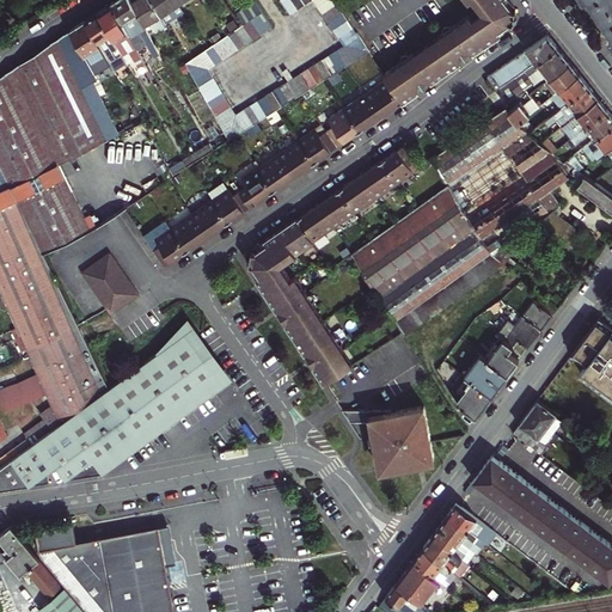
[(110,6),(124,30),(140,20),(132,6),(128,0),(118,0),(110,6)]
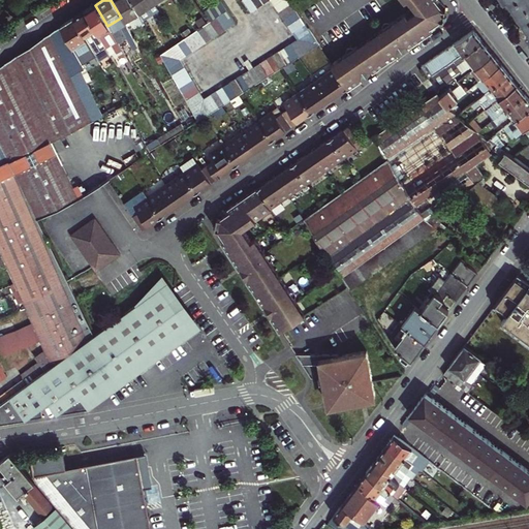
[(138,16),(128,0),(121,0),(120,1),(114,5),(121,18),(125,25),(138,16)]
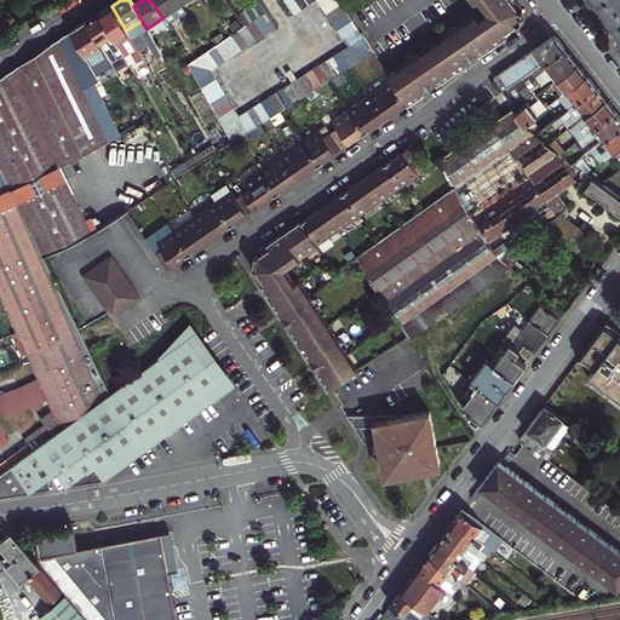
[(150,0),(162,18),(167,27),(187,13),(182,6),(177,0),(150,0)]
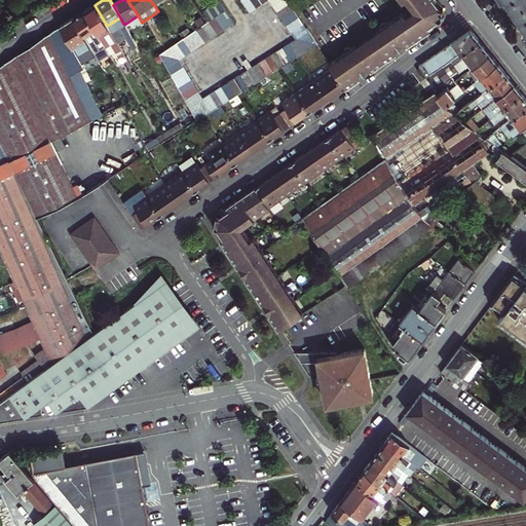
[(255,9),(249,0),(240,0),(240,1),(249,13),(255,9)]
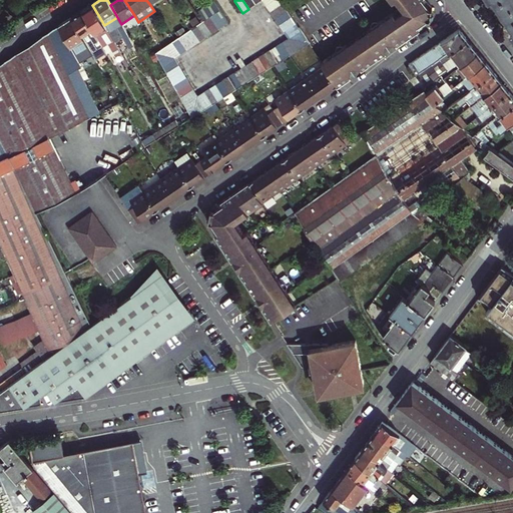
[(254,4),(251,0),(242,0),(248,9),(254,4)]
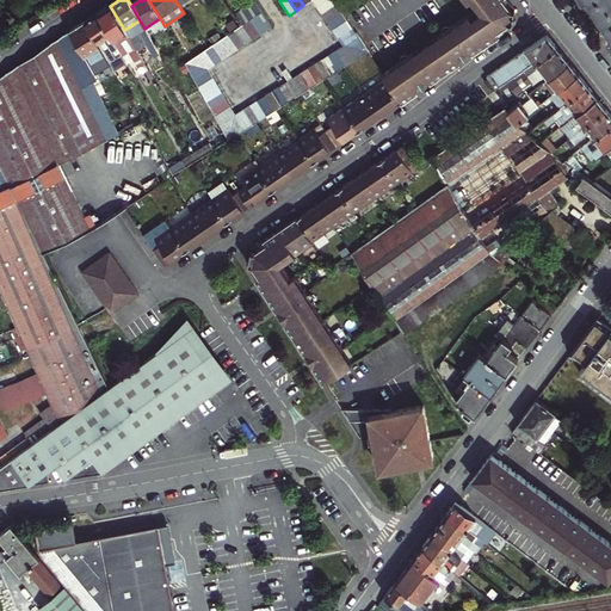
[(329,0),(316,8),(321,16),(335,6),(331,0),(329,0)]
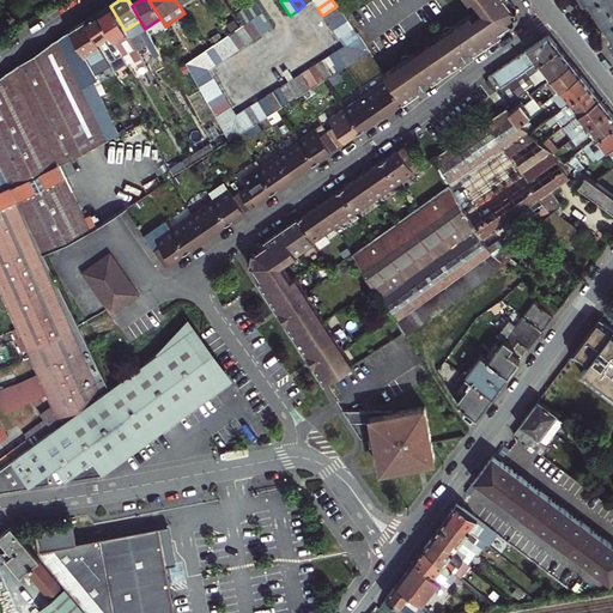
[(515,11),(505,0),(463,0),(467,4),(471,1),(478,10),(384,76),(389,83),(401,74),(414,96),(513,29),(515,11)]
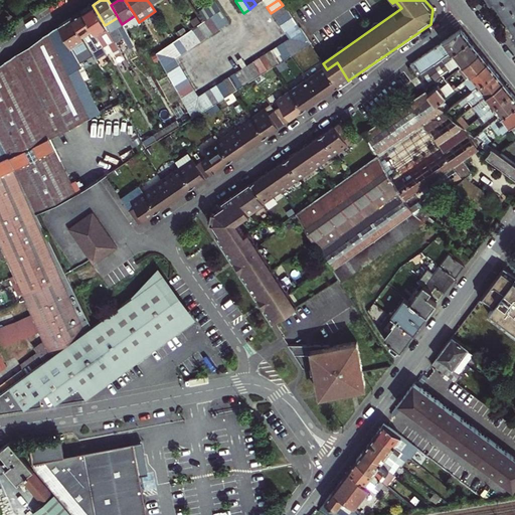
[(514,0),(498,0),(514,25),(514,28),(514,29),(514,30),(513,32),(514,34),(514,0)]
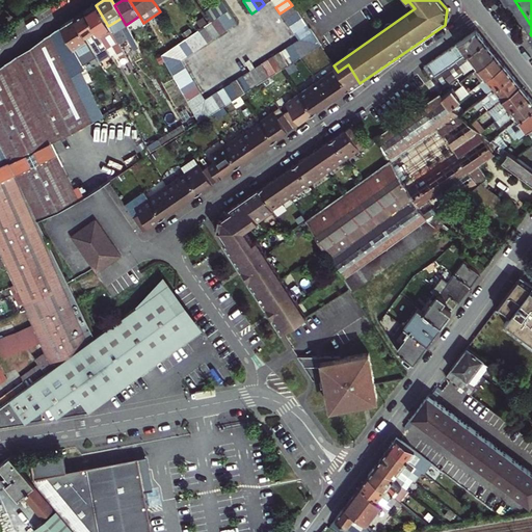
[(218,2),(203,11),(211,23),(212,22),(218,18),(225,14),(218,2)]
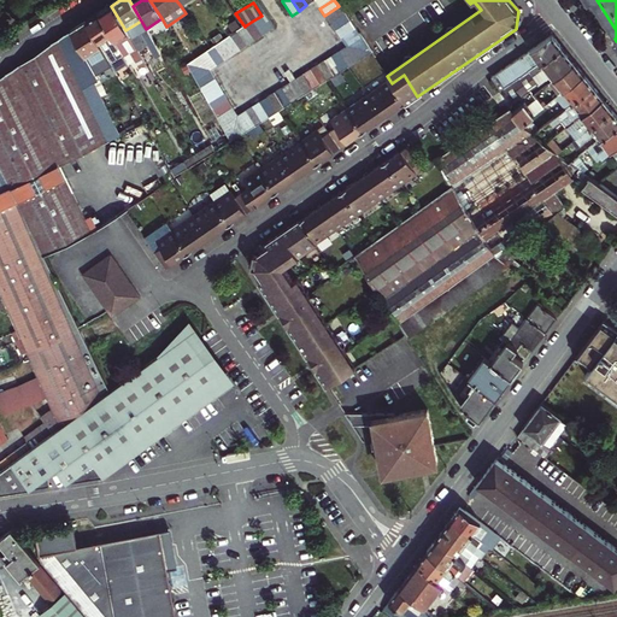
[(105,10),(99,13),(119,50),(127,46),(136,63),(142,59),(125,30),(111,6),(105,10)]
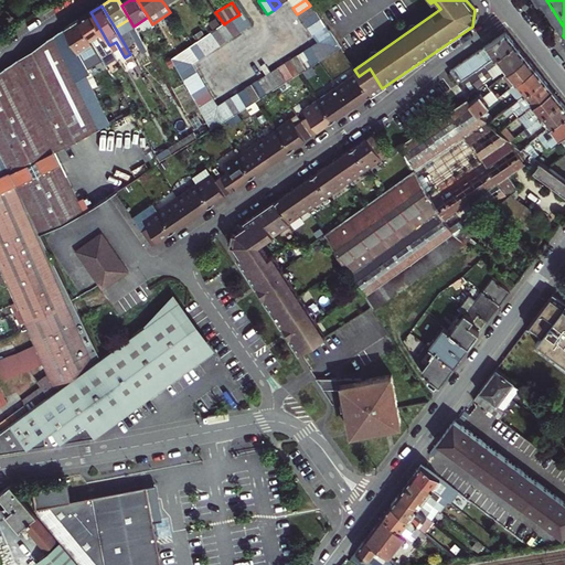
[(297,14),(302,22),(316,13),(310,6),(297,14)]
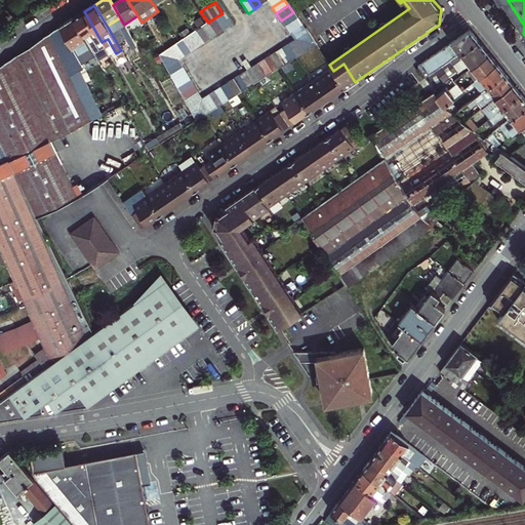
[(78,15),(73,19),(88,47),(95,43),(101,53),(107,50),(102,42),(84,11),(78,15)]
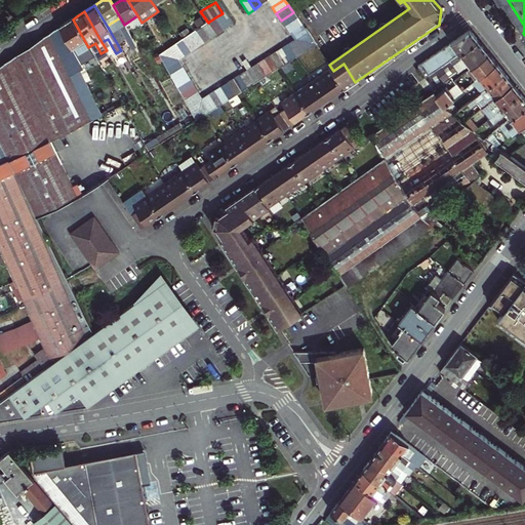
[(281,21),(285,28),(297,19),(293,12),(281,21)]
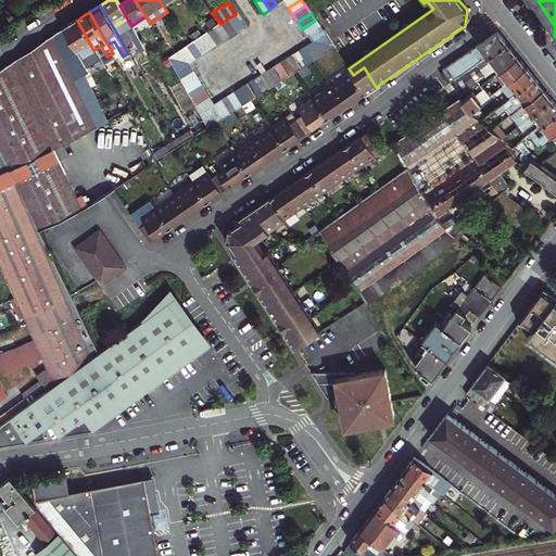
[(236,14),(228,19),(238,33),(244,27),(236,14)]
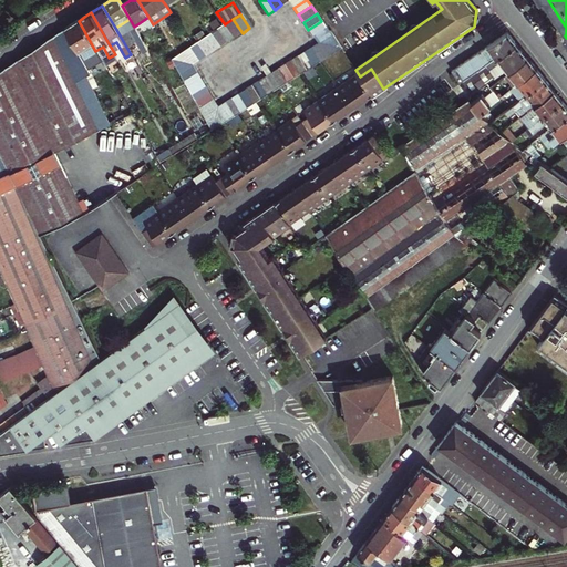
[(233,19),(226,23),(236,38),(243,33),(233,19)]
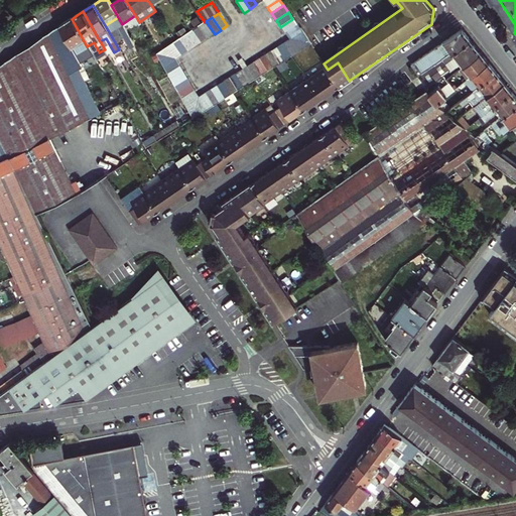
[(65,23),(58,27),(72,48),(79,43),(88,59),(93,55),(87,46),(72,19),(65,23)]
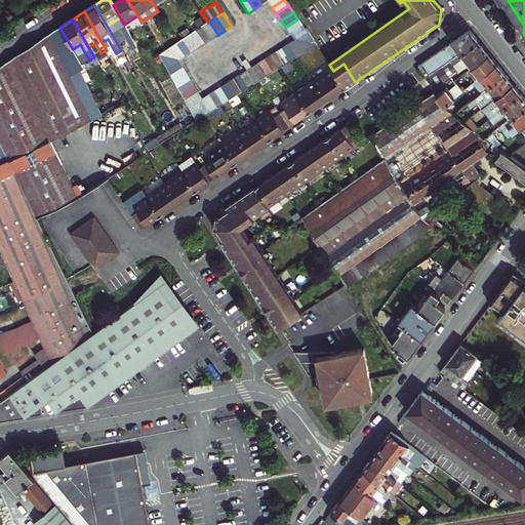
[(297,19),(285,28),(290,35),(303,26),(297,19)]
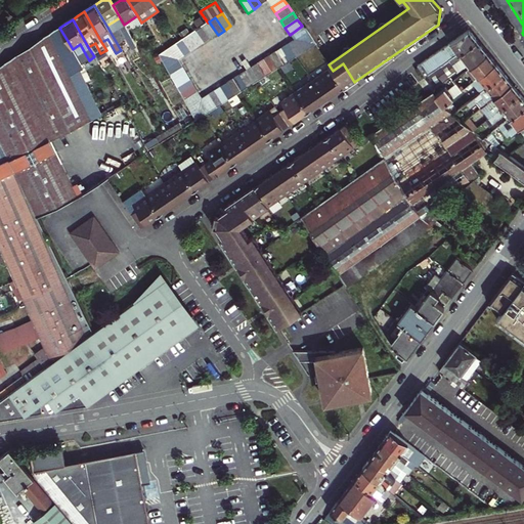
[(208,23),(203,26),(211,39),(218,35),(209,22),(208,23)]
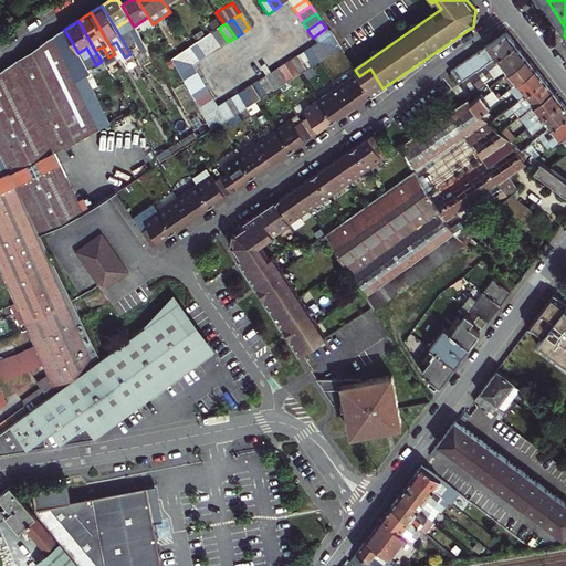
[(228,42),(219,28),(211,33),(221,46),(228,42)]
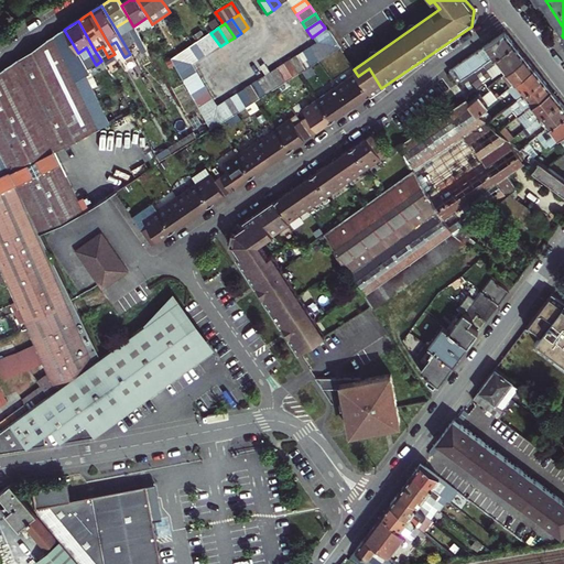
[(312,38),(316,44),(337,47),(325,28),(312,38)]
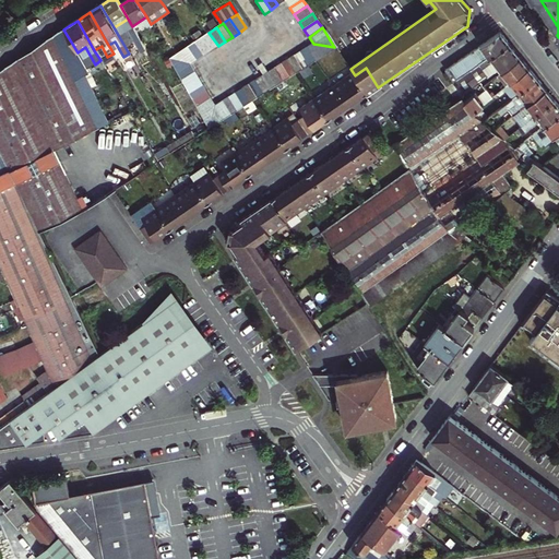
[(84,210),(78,199),(59,159),(108,125),(88,91),(91,90),(92,88),(84,76),(90,73),(78,52),(63,30),(32,51),(0,71),(0,154),(39,234),(84,210)]
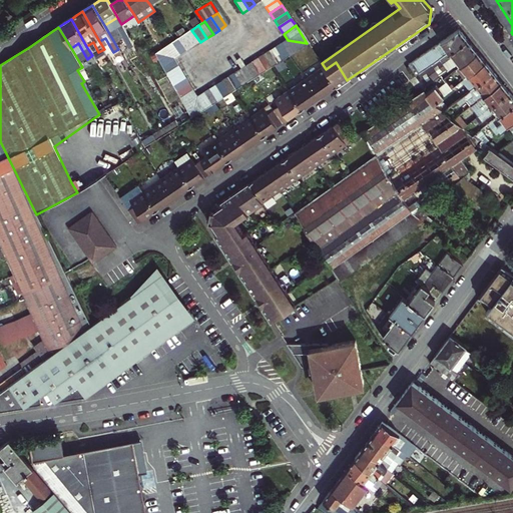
[(200,42),(191,30),(189,32),(185,34),(194,46),(200,42)]
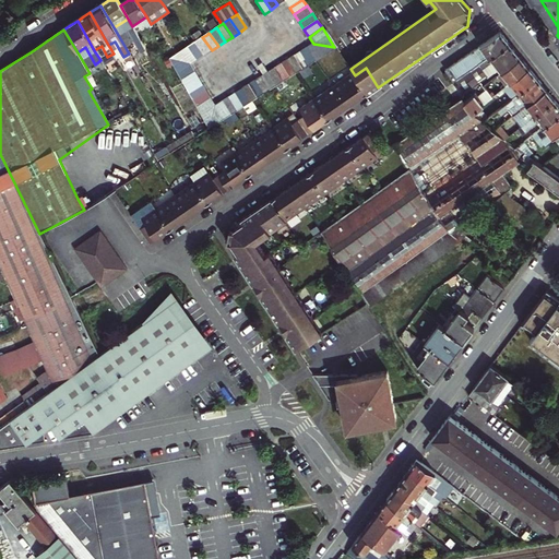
[(463,62),(470,70),(508,45),(504,39),(499,34),(443,71),(451,82),(452,82),(464,73),(459,66),(463,62)]
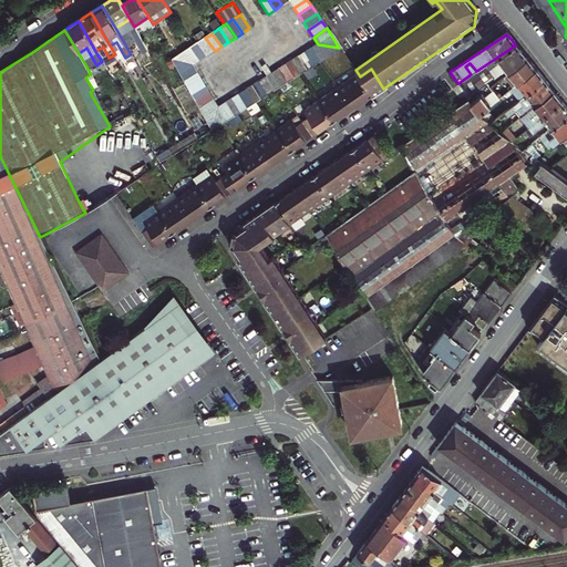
[(205,38),(198,42),(208,57),(215,51),(205,38)]
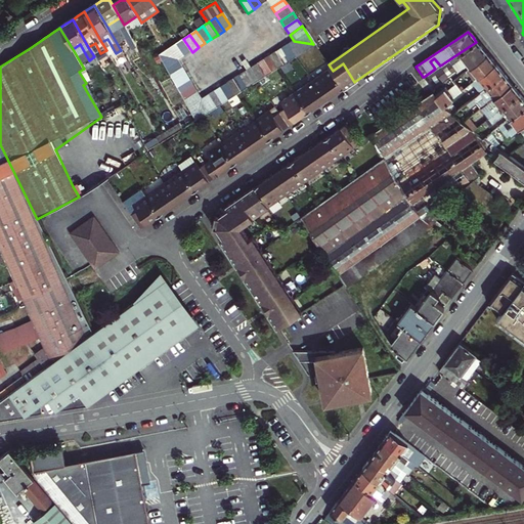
[(192,52),(183,39),(178,42),(177,43),(185,56),(192,52)]
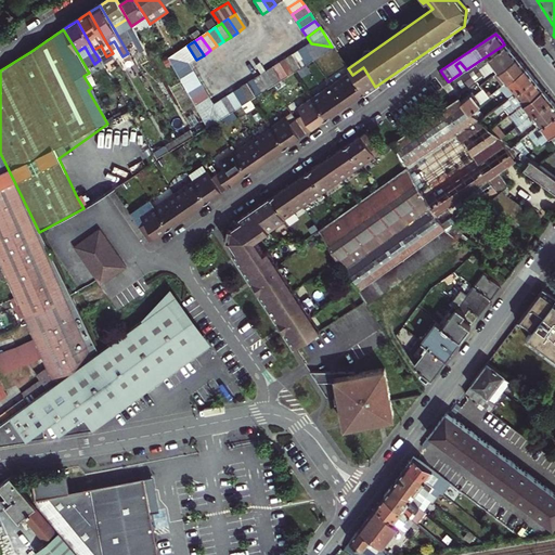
[(332,47),(311,43),(305,48),(313,61),(333,48),(332,47)]
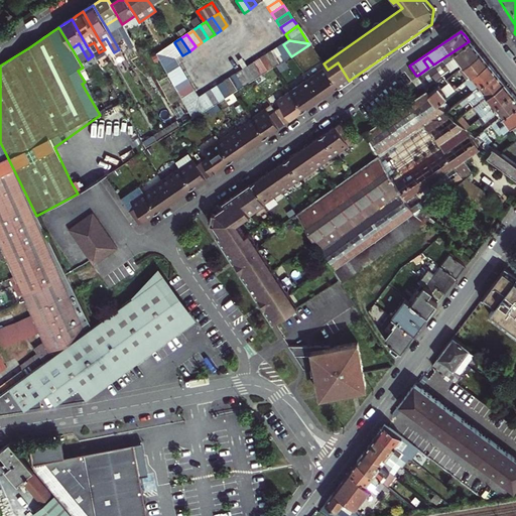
[(469,41),(433,65),(428,68),(417,76),(427,87),(460,65),(463,68),(480,54),(474,47),(469,41)]
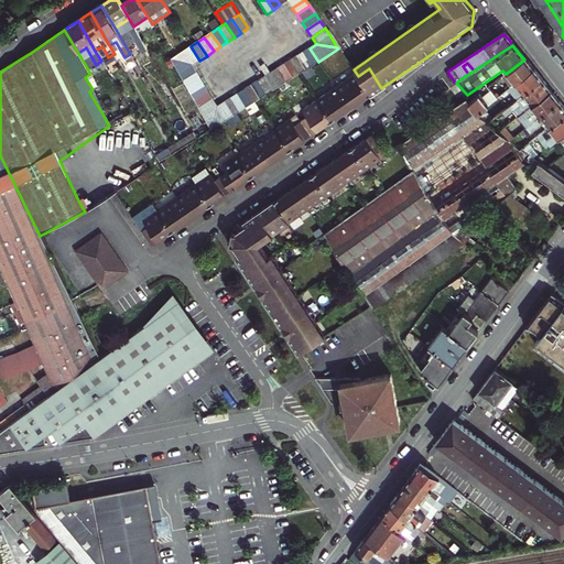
[(191,46),(171,60),(193,65),(199,61),(191,46)]
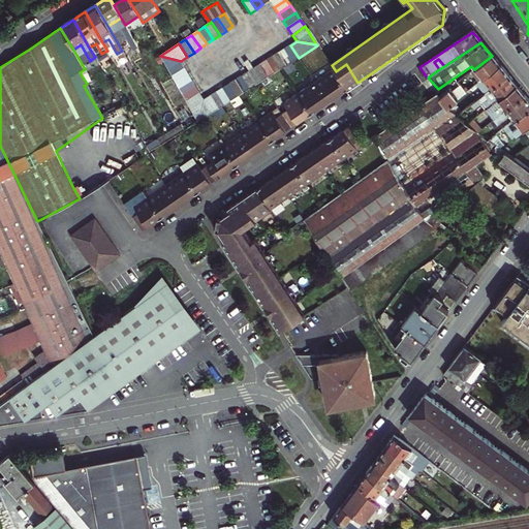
[(298,58),(299,58),(290,45),(284,50),(292,62),(298,58)]
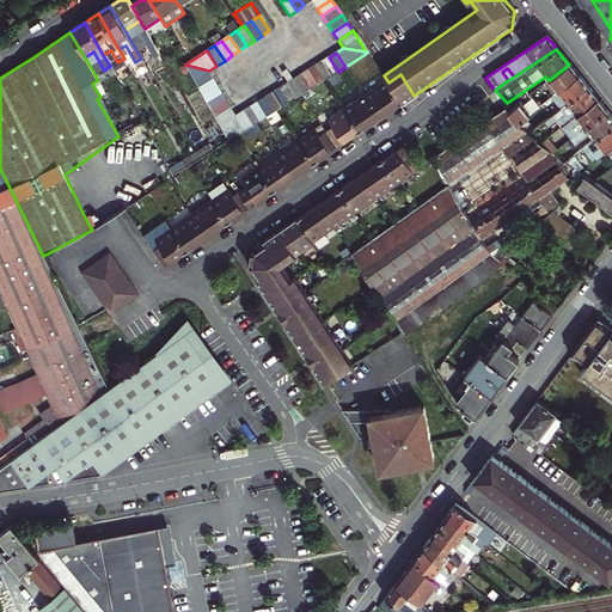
[(331,75),(338,72),(329,57),(322,61),(331,75)]
